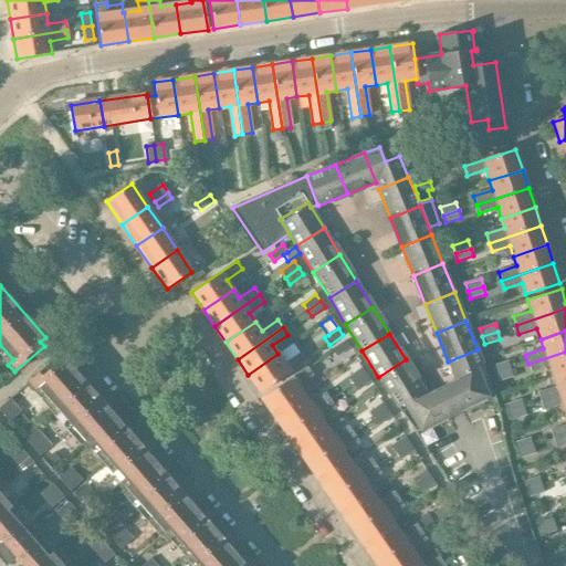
[(345,341),(332,349),(336,356),(350,347),(345,341)]
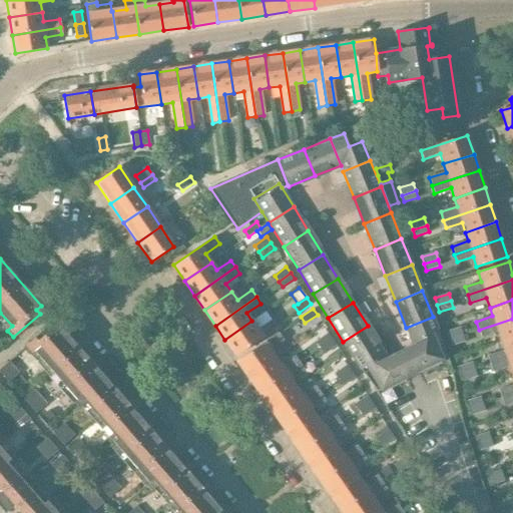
[(438,330),(433,317),(406,328),(414,346),(402,352),(395,356),(406,377),(414,373),(419,371),(421,374),(440,364),(438,361),(447,357),(438,330)]
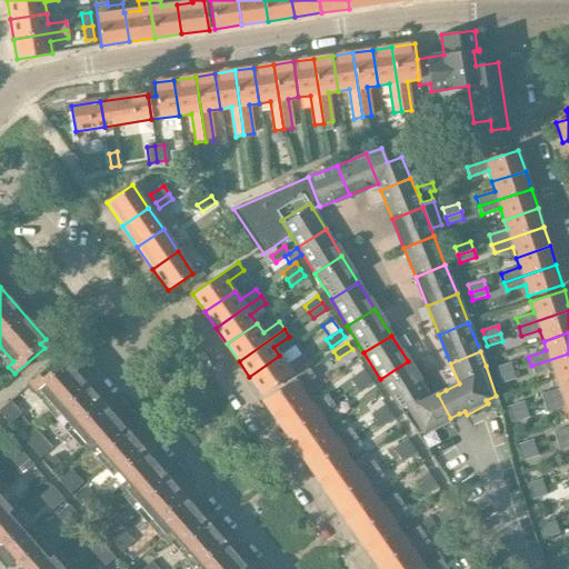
[(568,353),(531,366),(533,373),(551,368),(556,379),(568,373),(568,353)]
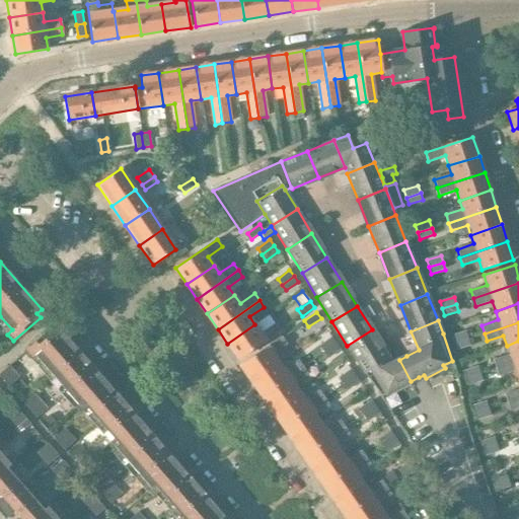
[(254,324),(227,344),(238,359),(280,330),(275,323),(261,334),(254,324)]
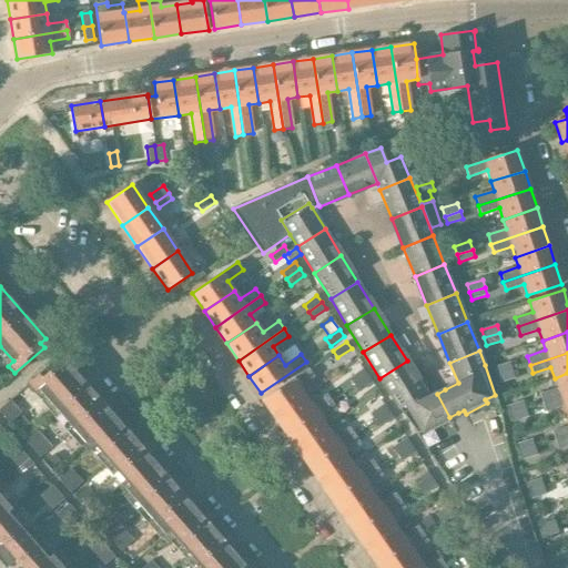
[(38,388),(47,398),(75,373),(64,359),(59,364),(56,361),(26,386),(32,394),(38,388)]
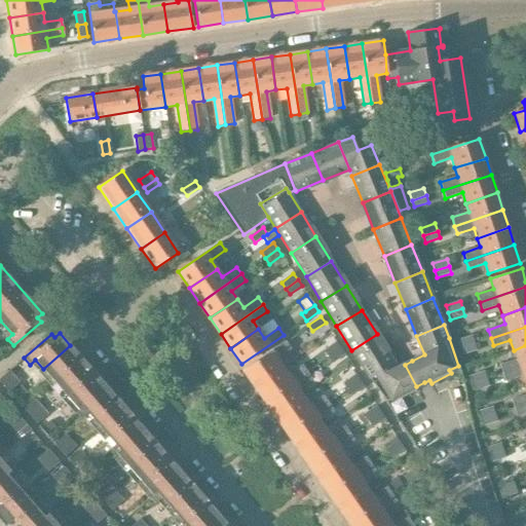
[(367,374),(391,359),(377,334),(351,350),(367,374)]
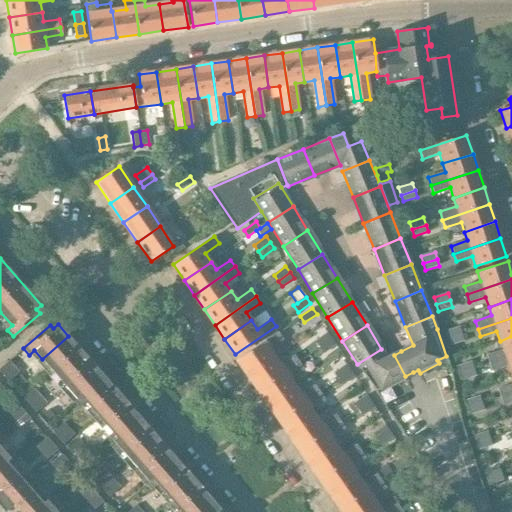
[(445,332),(447,339),(461,335),(459,327),(445,332)]
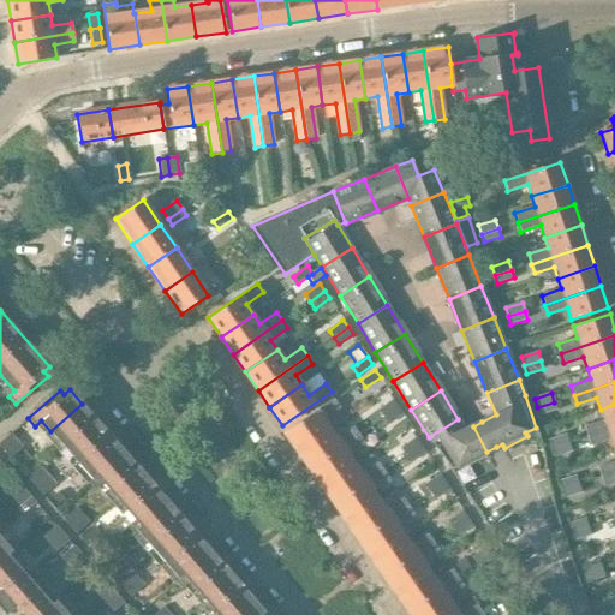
[(285,433),(298,451),(329,429),(322,419),(339,407),(334,399),(285,433)]
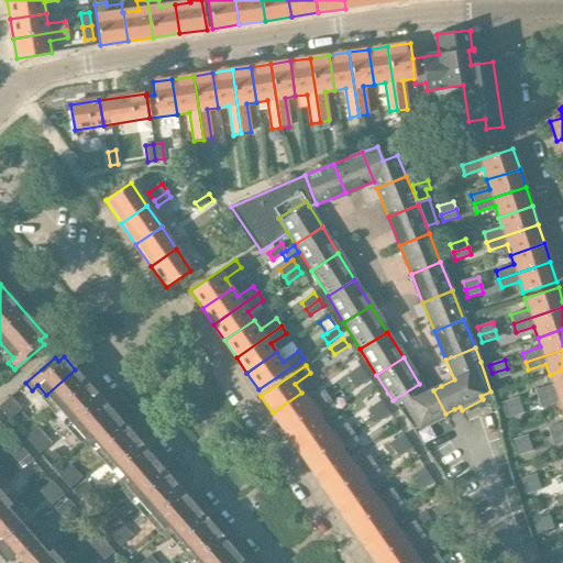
[(346,375),(351,383),(364,373),(360,366),(346,375)]
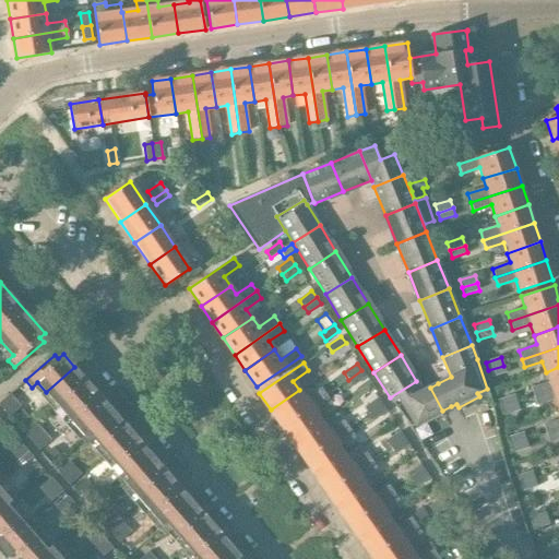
[(503,366),(488,370),(490,378),(506,372),(503,366)]
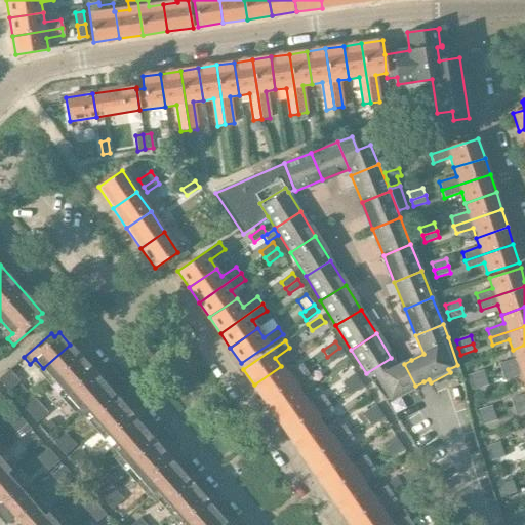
[(106,386),(70,345),(43,368),(78,409),(106,386)]
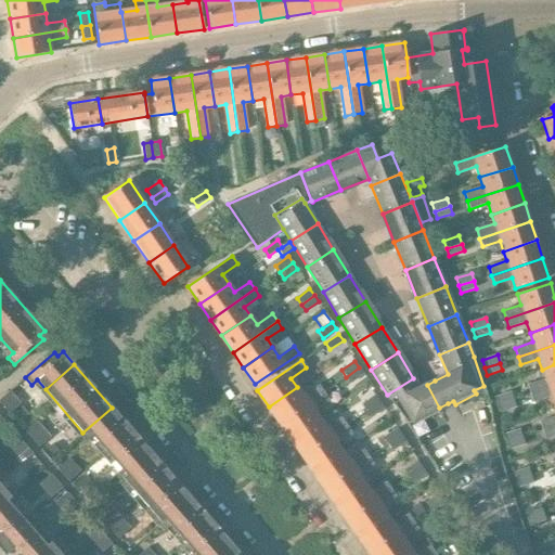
[(554,364),(542,370),(545,379),(528,385),(530,395),(554,386),(554,364)]
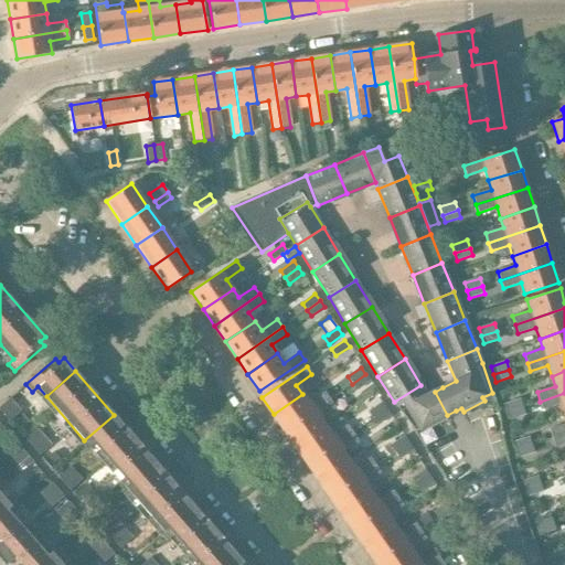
[(365,374),(352,384),(356,390),(370,381),(365,374)]
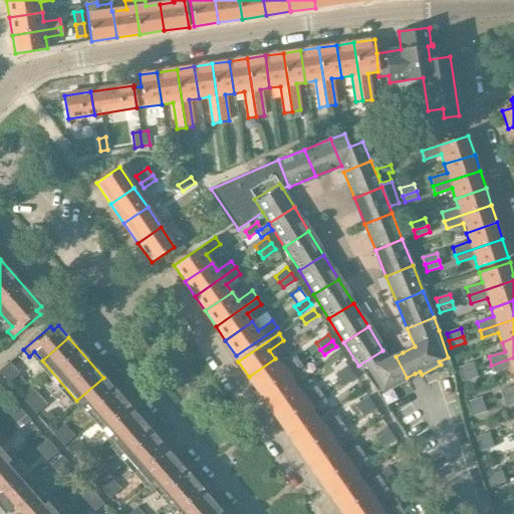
[(407,377),(396,356),(389,359),(382,350),(358,365),(360,369),(377,393),(386,389),(388,392),(407,381),(405,378),(407,377)]
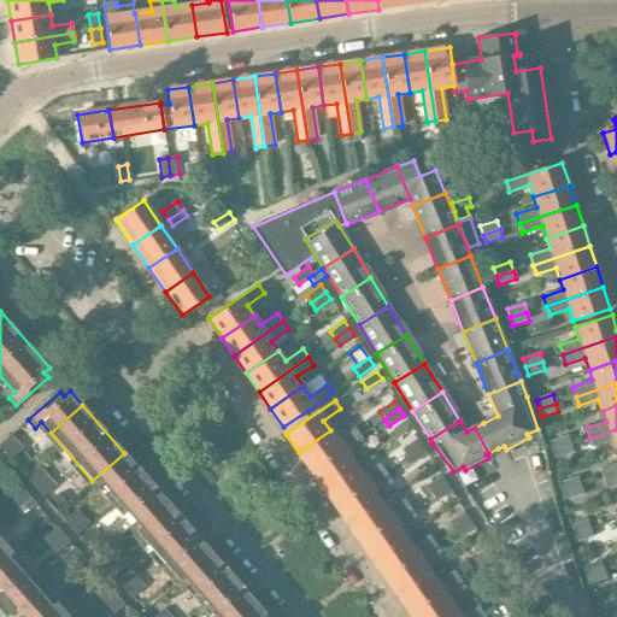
[(330,430),(299,452),(311,471),(359,436),(354,428),(338,440),(330,430)]
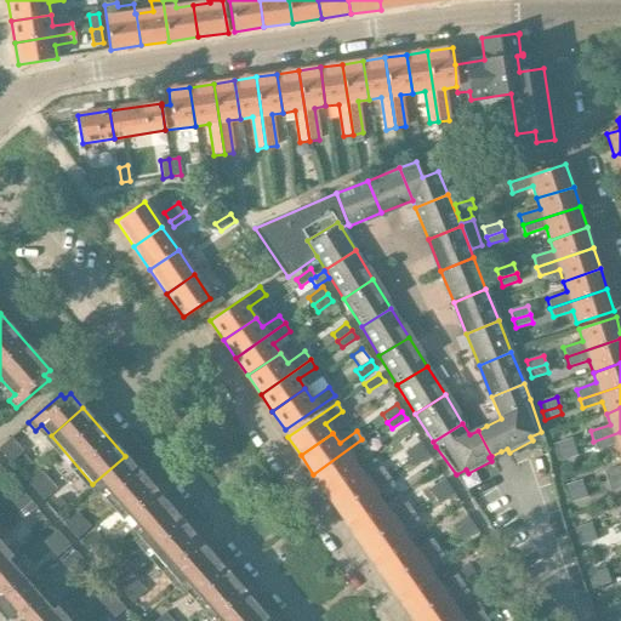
[(620,432),(593,442),(597,450),(616,443),(620,455),(620,454),(620,432)]
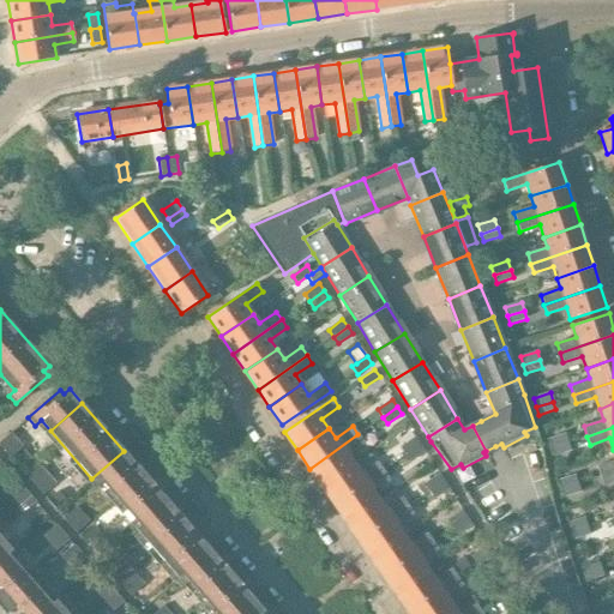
[(11,433),(0,441),(0,446),(10,458),(23,446),(11,433)]
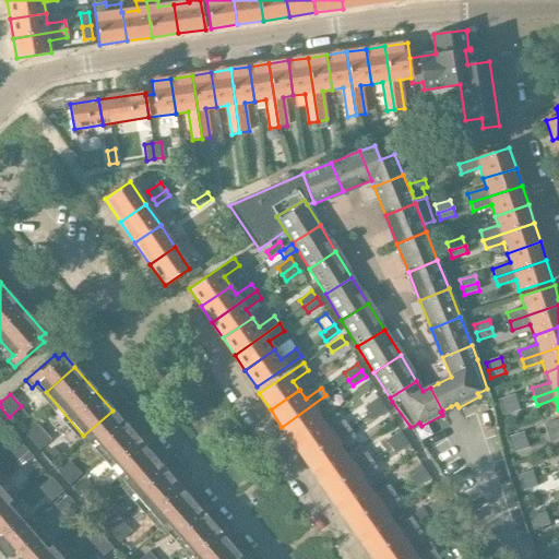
[(498,400),(501,407),(516,403),(513,394),(498,400)]
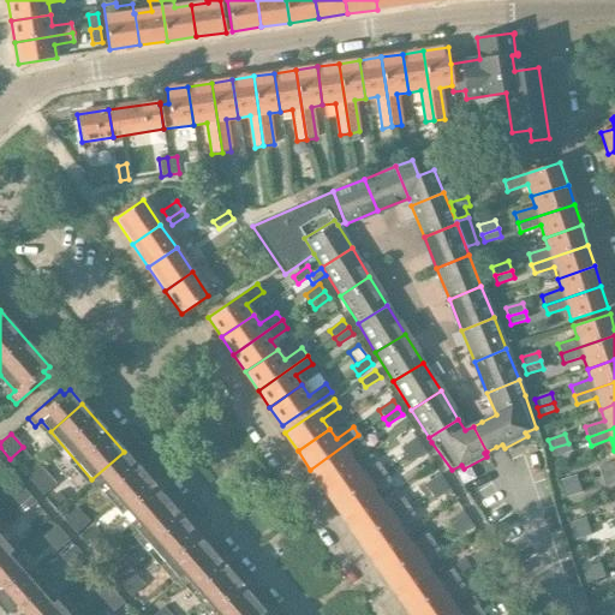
[(358,435),(310,470),(322,487),(354,465),(347,454),(364,443),(358,435)]
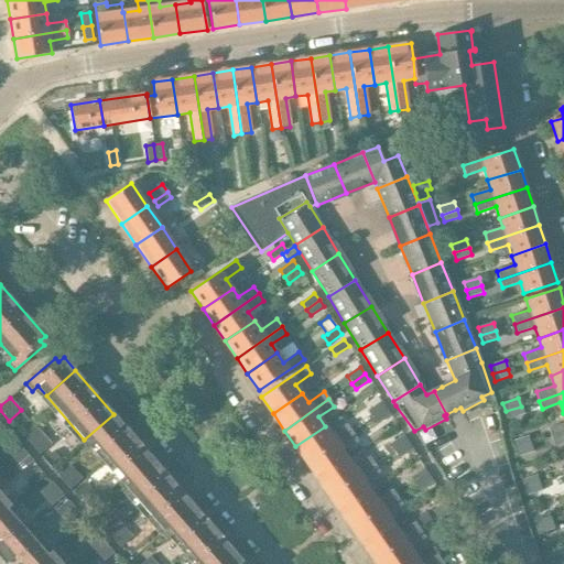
[(368,411),(372,418),(386,408),(381,401),(368,411)]
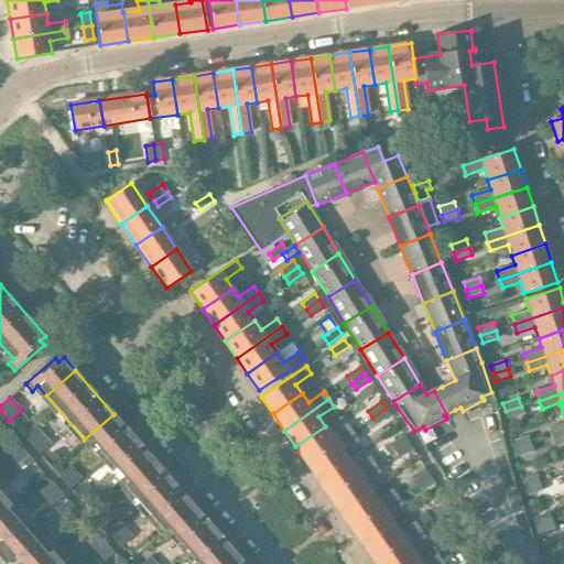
[(521,407),(506,411),(508,419),(523,413),(521,407)]
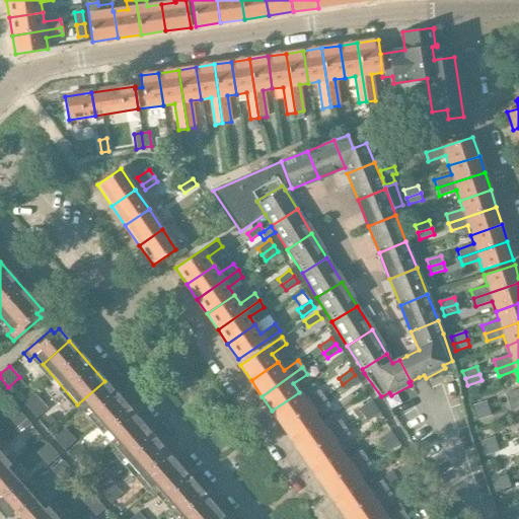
[(355,375),(343,384),(348,390),(360,381),(355,375)]
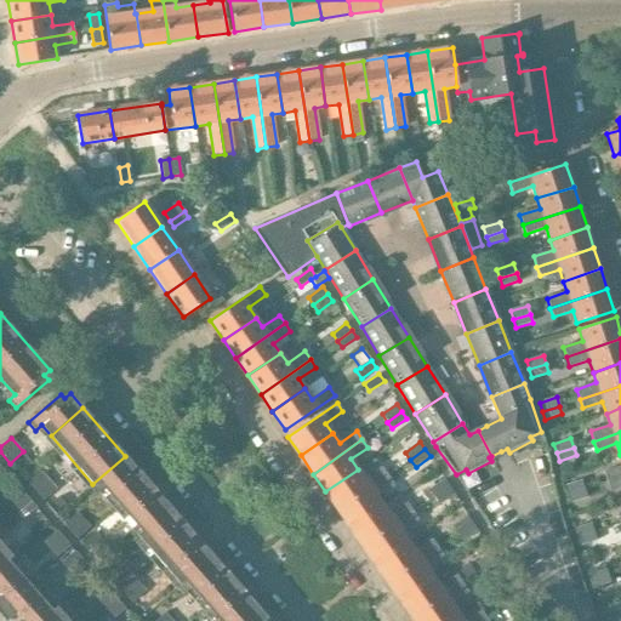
[(620,454),(620,455),(620,459),(620,466),(604,472),(607,483),(620,477),(620,454)]
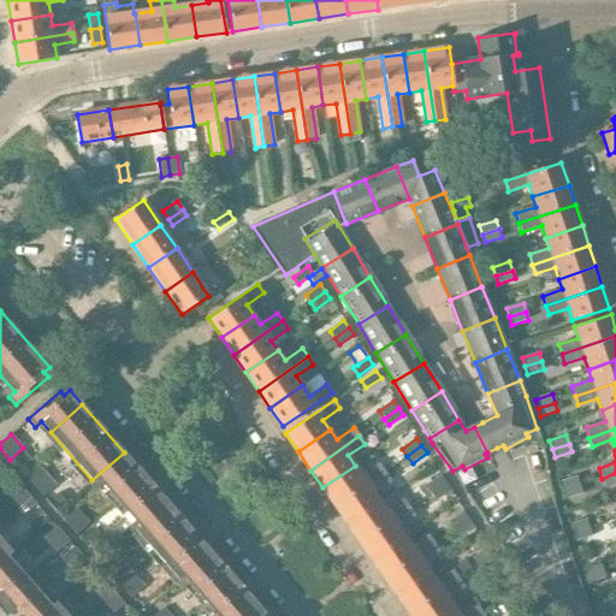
[(124,452),(92,480),(89,483),(95,490),(102,483),(135,521),(128,527),(134,534),(137,532),(169,503),(158,491),(163,487),(140,461),(135,465),(124,452)]
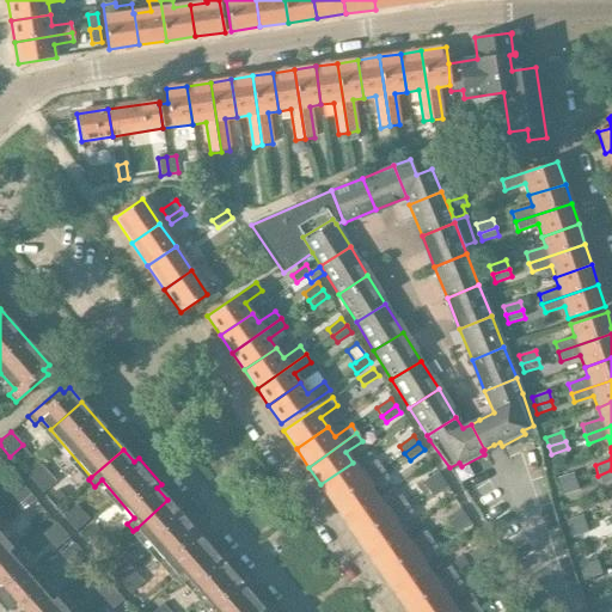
[(353,463),(320,484),(334,502),(381,469),(375,460),(359,472),(353,463)]
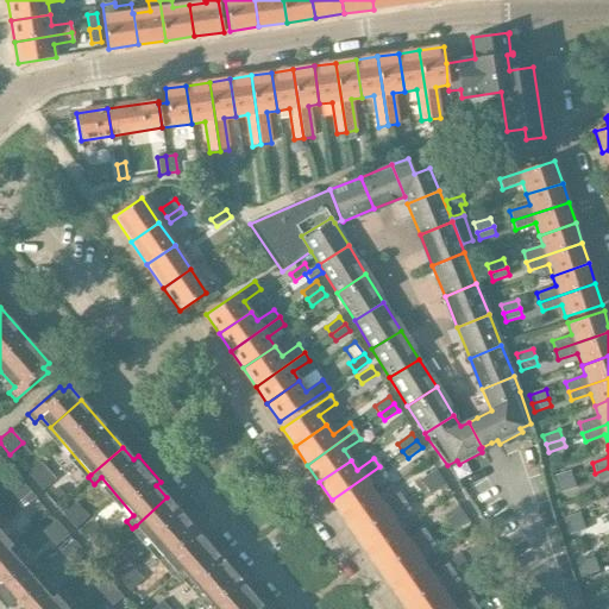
[(37,459),(25,470),(43,491),(55,479),(37,459)]
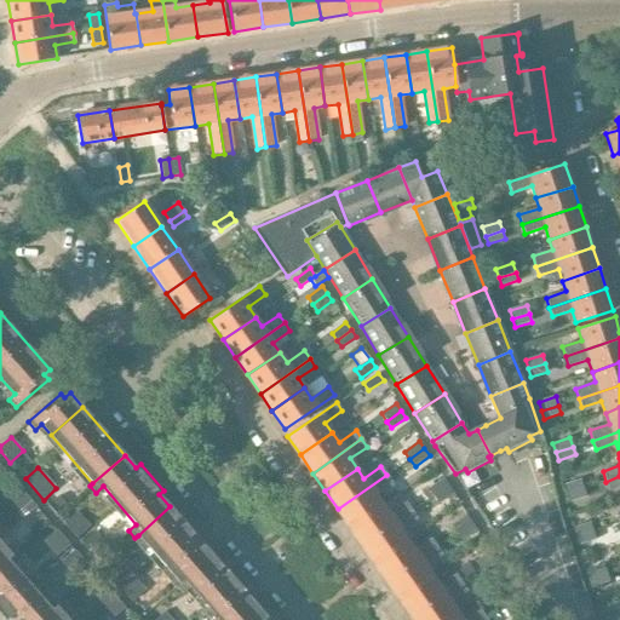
[(386,475),(338,509),(350,527),(382,505),(375,494),(392,483),(386,475)]
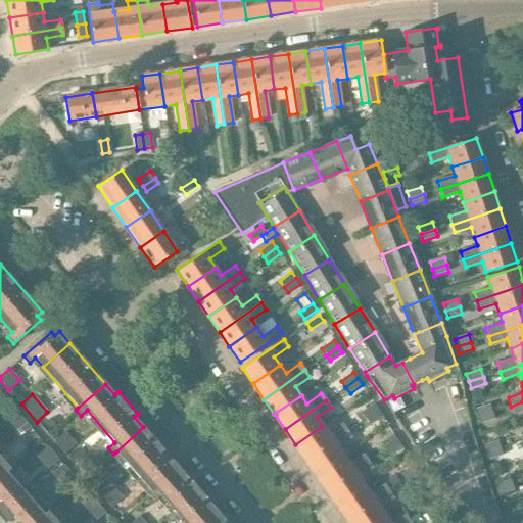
[(522,401),(511,407),(514,414),(522,410),(522,401)]
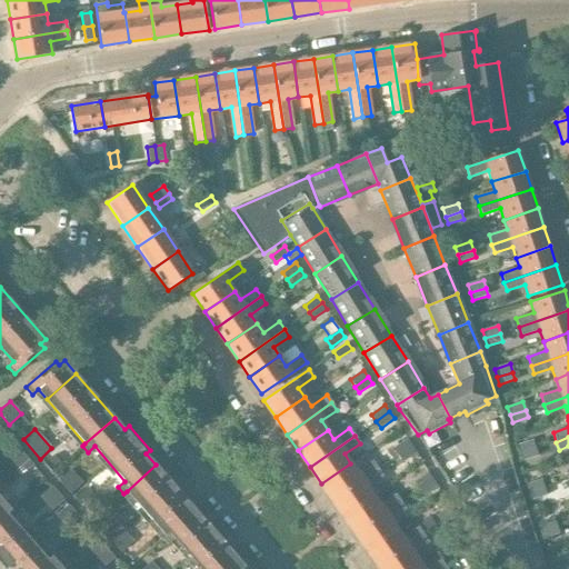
[(393,448),(398,455),(411,446),(407,439),(393,448)]
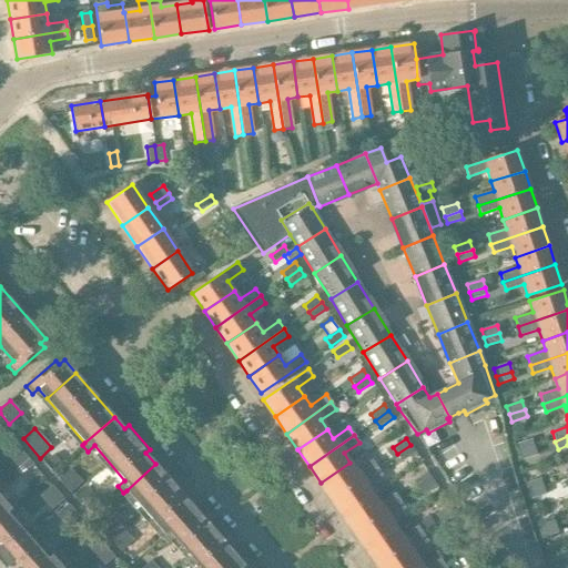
[(533,439),(517,444),(519,453),(535,448),(533,439)]
